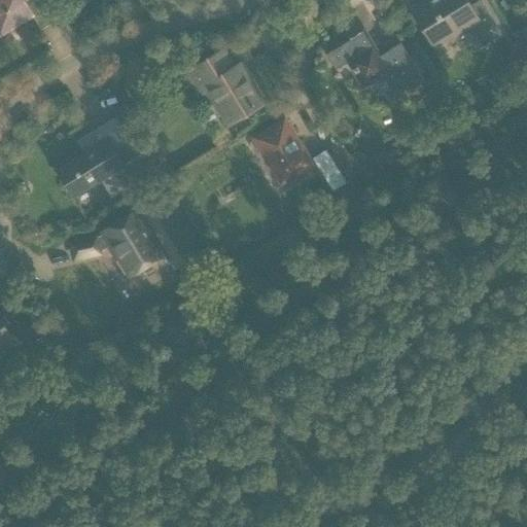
[(0,0),(0,29),(1,32),(26,18),(20,8),(26,4),(41,30),(60,19),(55,9),(43,5),(40,0),(0,0)]
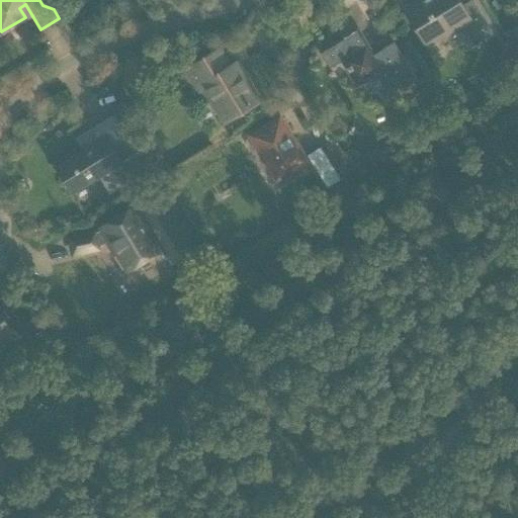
[(423,0),(409,9),(406,5),(405,5),(431,47),(429,42),(459,23),(473,46),(493,34),(471,0),(475,6),(463,13),(455,0),(423,0)]
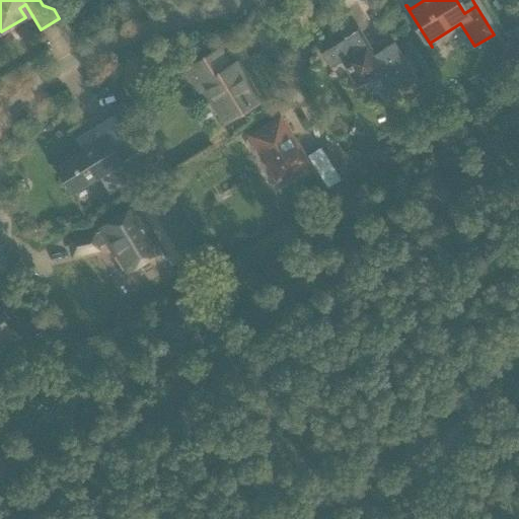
[(518,26),(508,33),(517,48),(498,60),(507,73),(518,65),(518,26)]
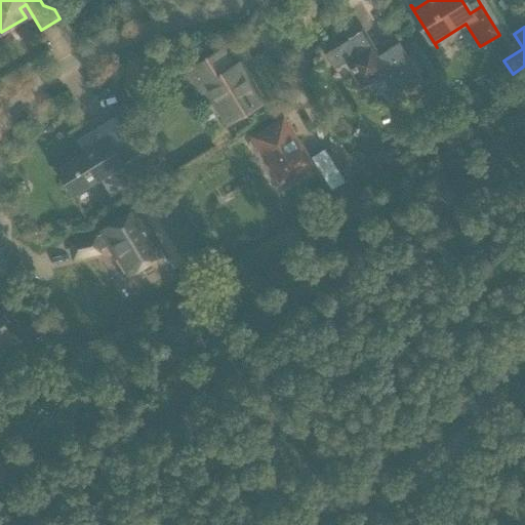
[(400,42),(378,55),(365,34),(352,42),(350,39),(325,53),(334,70),(348,62),(363,86),(380,75),(396,98),(423,81),(400,42)]
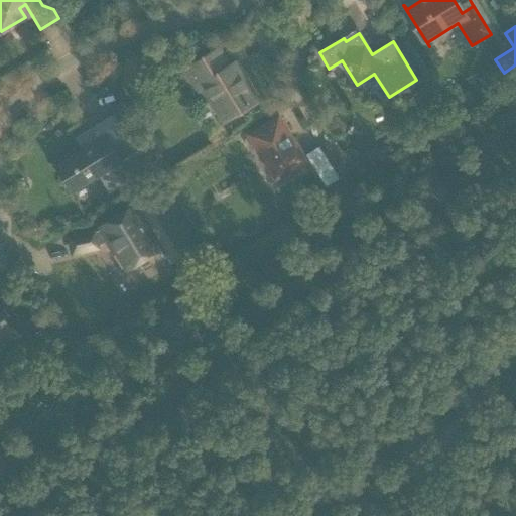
[(236,65),(226,71),(215,53),(183,73),(195,90),(203,86),(224,119),(257,98),(236,65)]
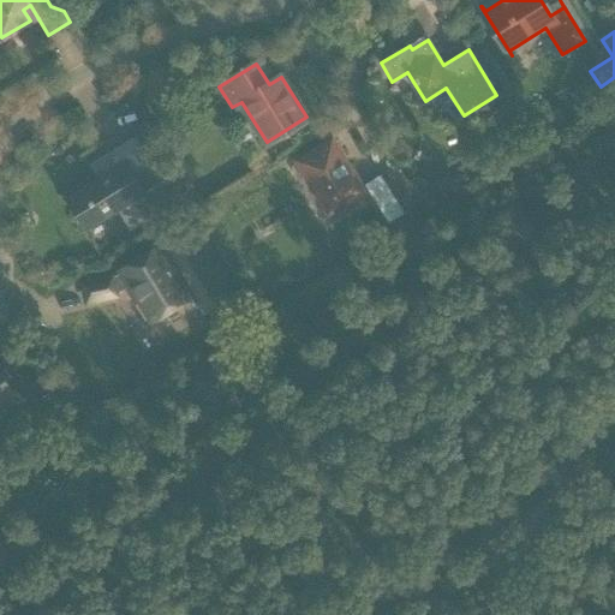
[(159,214),(171,206),(157,185),(145,192),(133,172),(151,161),(136,136),(99,159),(107,172),(65,198),(85,231),(127,206),(141,225),(159,214)]
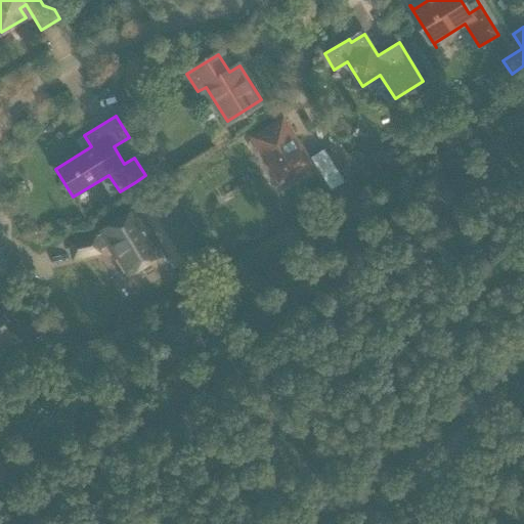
[(285,120),(256,137),(280,174),(291,167),(294,172),(311,161),(285,120)]
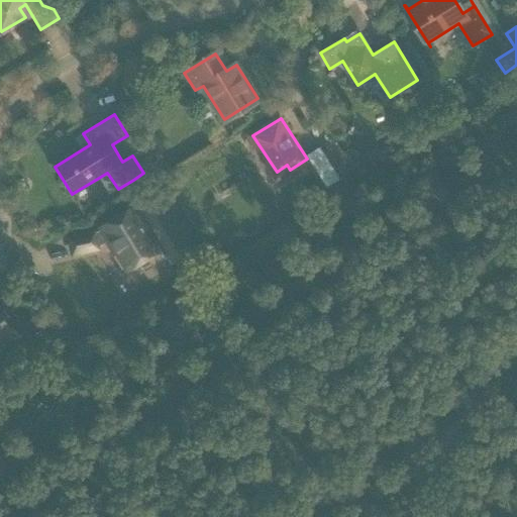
[(320,146),(308,154),(327,187),(340,179),(320,146)]
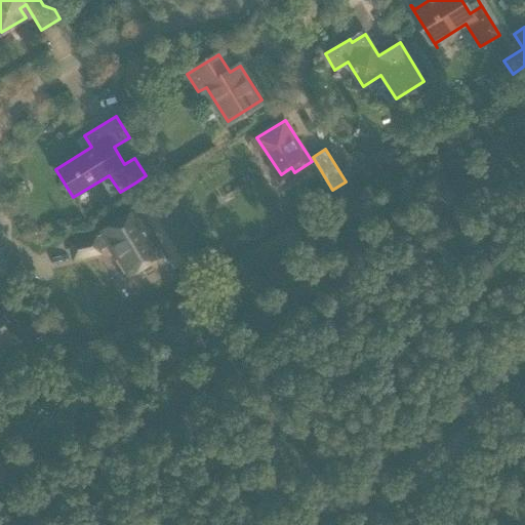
[(163,180),(140,192),(149,205),(170,193),(163,180)]
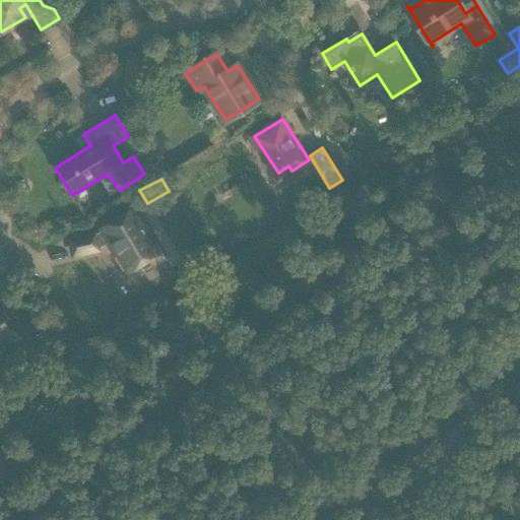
[(135,208),(104,228),(105,230),(95,236),(95,235),(71,240),(75,254),(99,249),(99,248),(111,241),(120,254),(116,257),(124,270),(128,268),(129,270),(160,250),(135,208)]
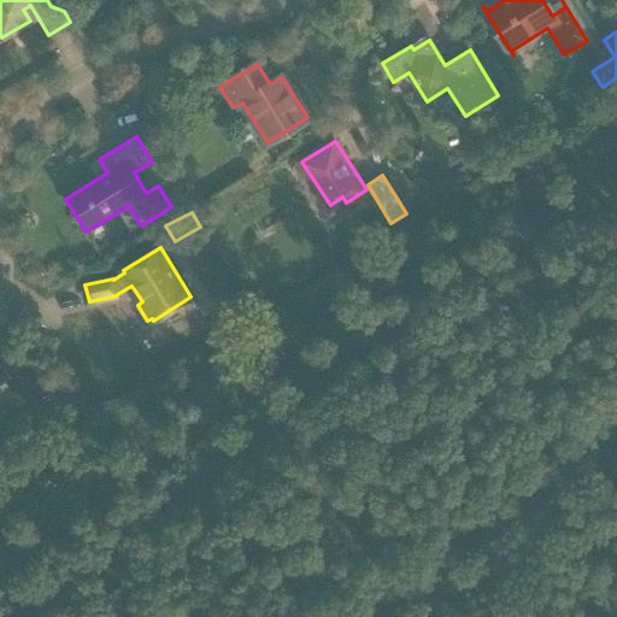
[(0,410),(17,400),(0,371),(0,410)]
